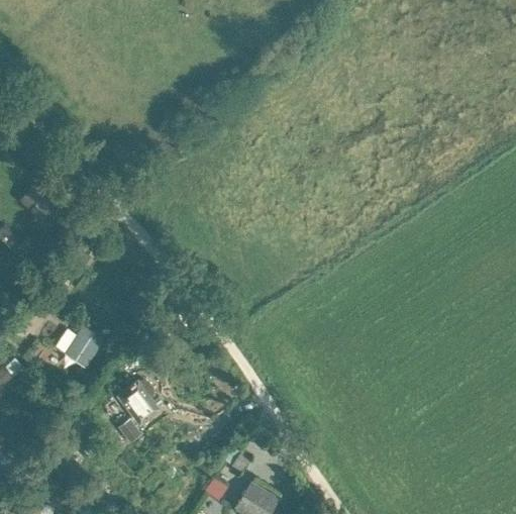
[(57,206),(35,185),(17,202),(29,214),(22,220),(40,238),(67,212),(59,204),(57,206)]
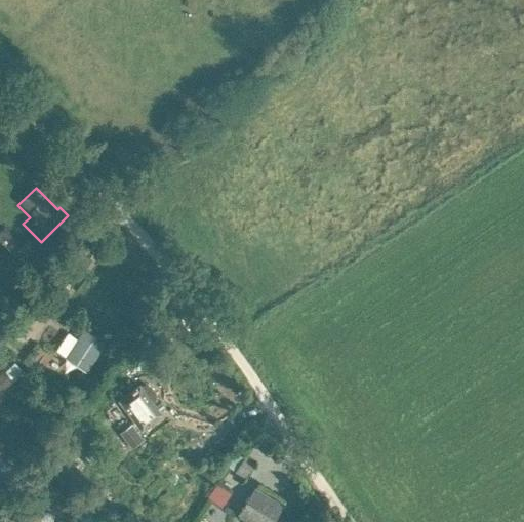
[(25,261),(36,250),(27,240),(15,251),(25,261)]
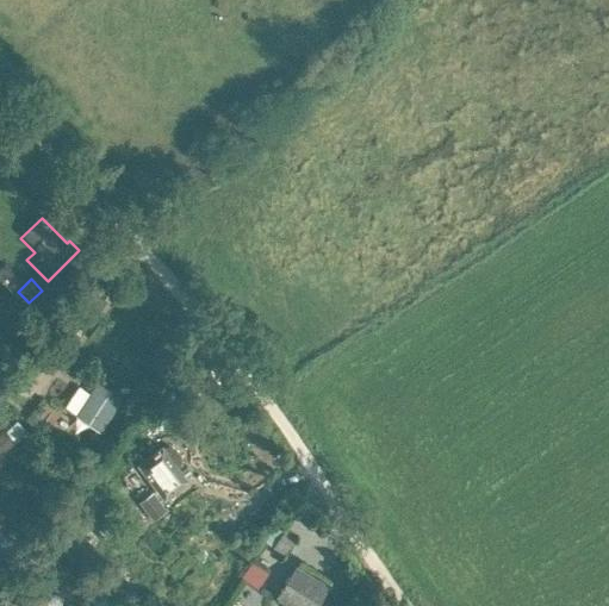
[(76,418),(99,433),(119,403),(97,388),(76,418)]
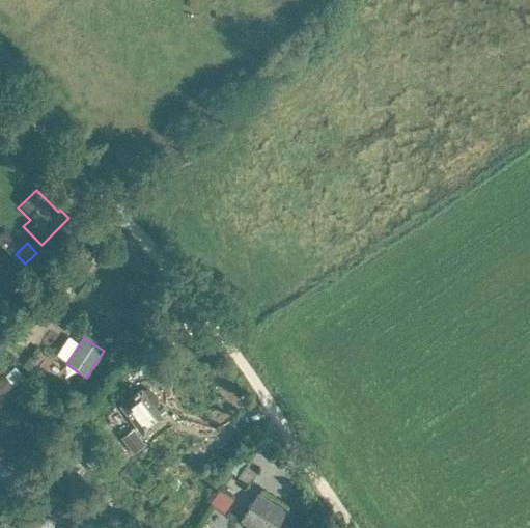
[(4,377),(0,380),(0,398),(14,388),(4,377)]
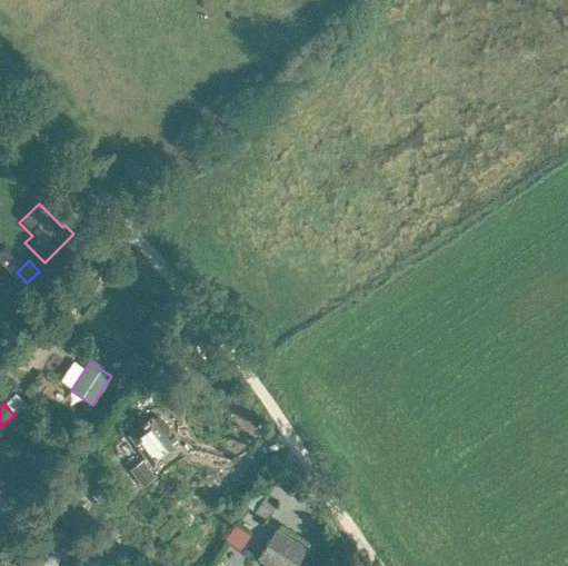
[(153,467),(175,450),(166,439),(169,434),(169,428),(167,424),(162,420),(157,418),(151,420),(130,436),(153,467)]
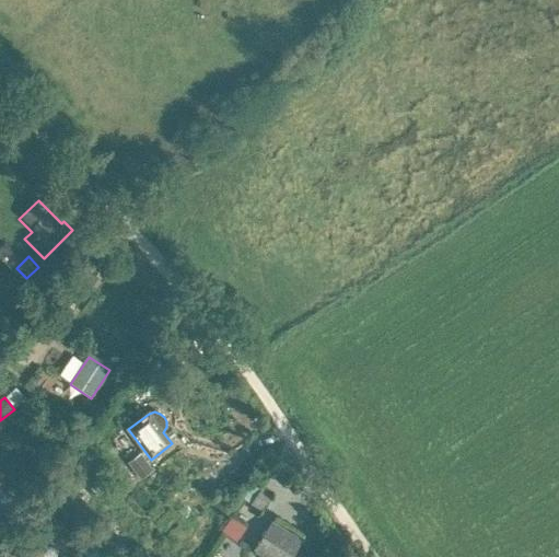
[(128,464),(140,480),(152,472),(140,455),(128,464)]
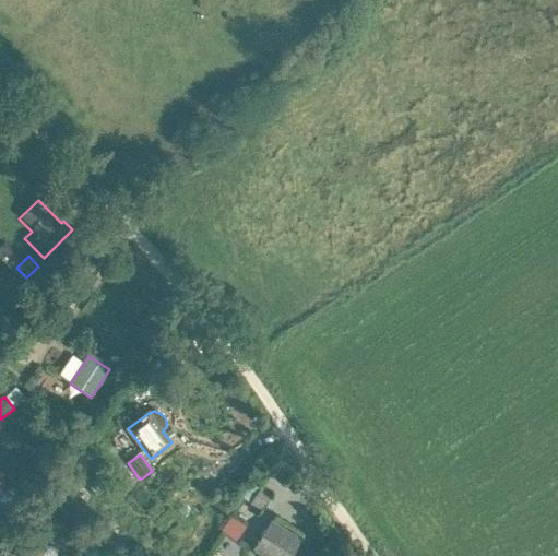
[(0,521),(3,519),(1,516),(14,507),(1,488),(0,488),(0,521)]
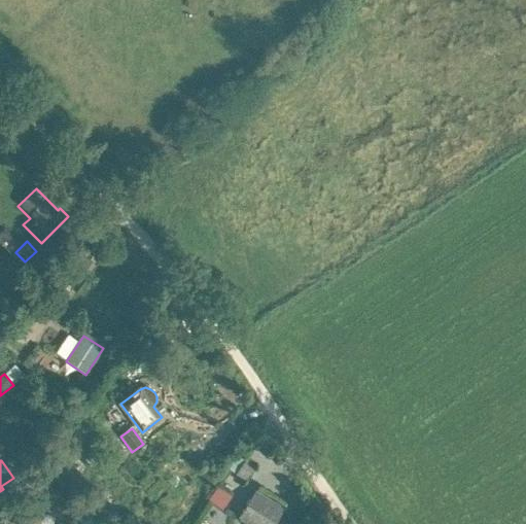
[(236,475),(245,482),(254,468),(245,461),(236,475)]
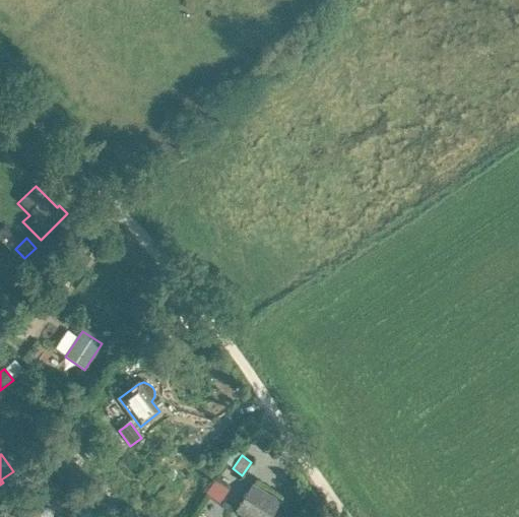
[(212,479),(205,494),(220,501),(228,487),(212,479)]
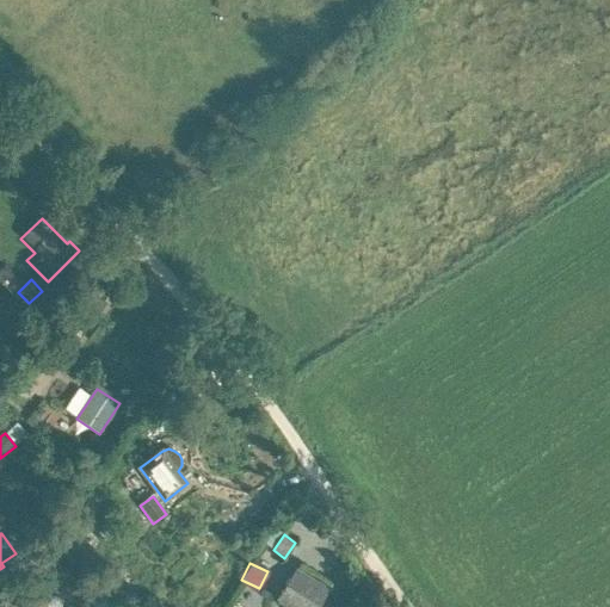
[(277,601),(285,606),(318,606),(328,590),(296,570),(277,601)]
